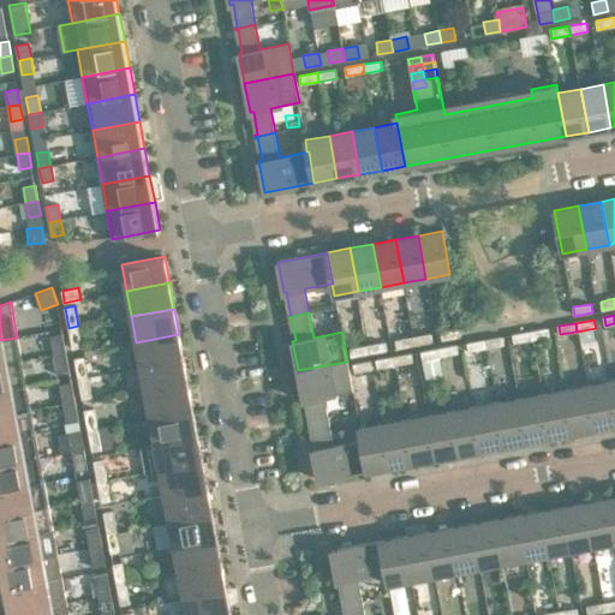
[(73,348),(83,347),(78,326),(69,328),(73,348)]
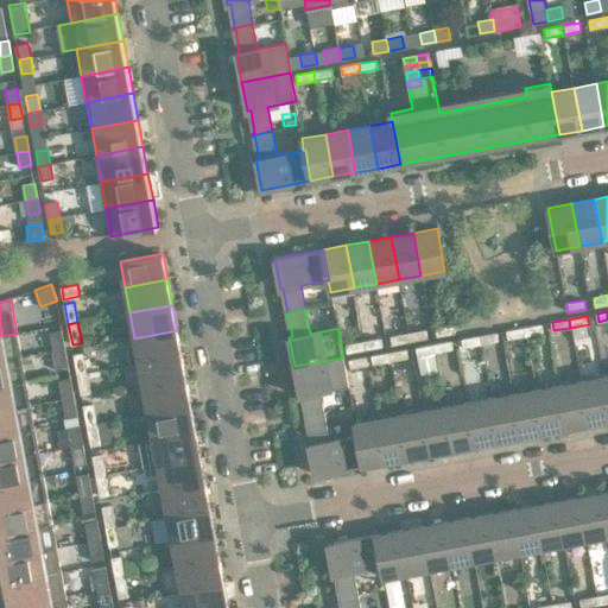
[(455,333),(454,324),(436,328),(437,336),(455,333)]
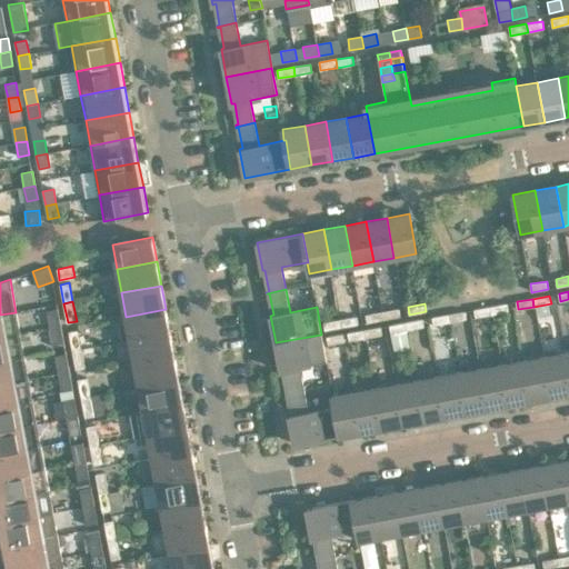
[(508,311),(507,303),(490,307),(491,315),(508,311)]
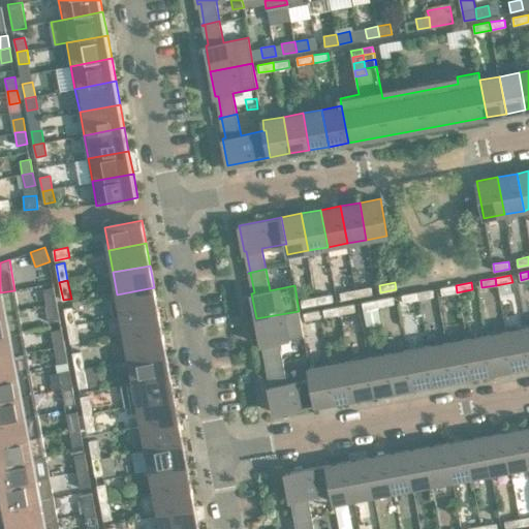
[(441,287),(442,296),(457,292),(456,285),(441,287)]
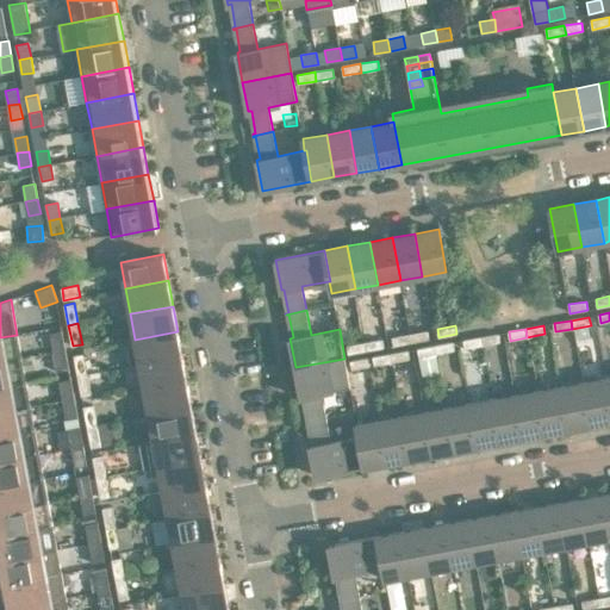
[(62,330),(49,332),(53,353),(66,350),(62,330)]
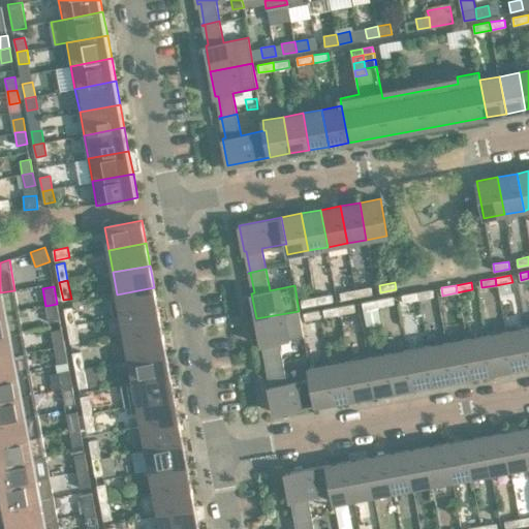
[(372,294),(371,286),(355,289),(356,297),(372,294)]
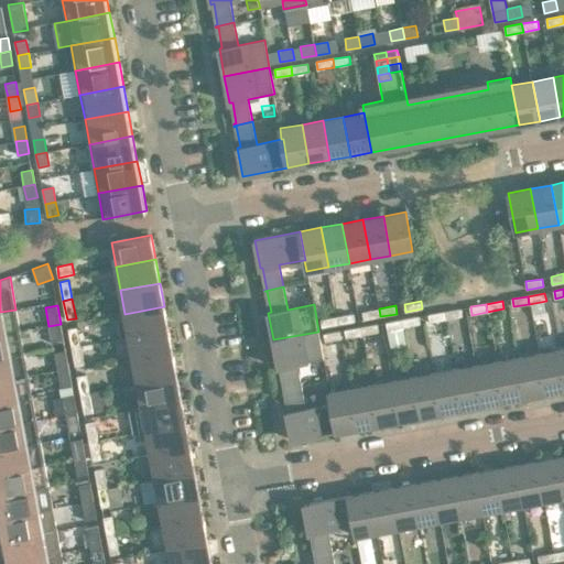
[(164,306),(125,314),(129,337),(169,329),(164,306)]
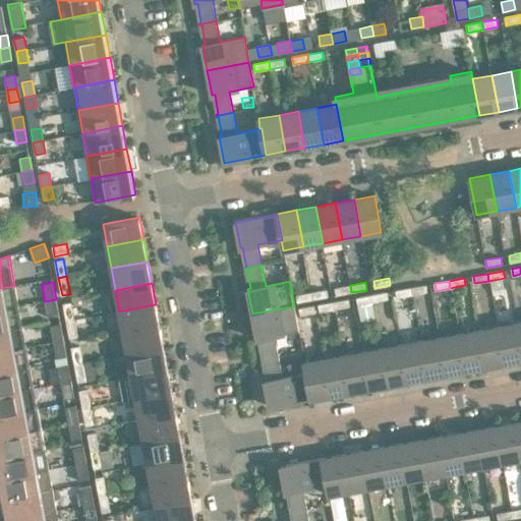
[(335,288),(336,295),(351,292),(350,285),(335,288)]
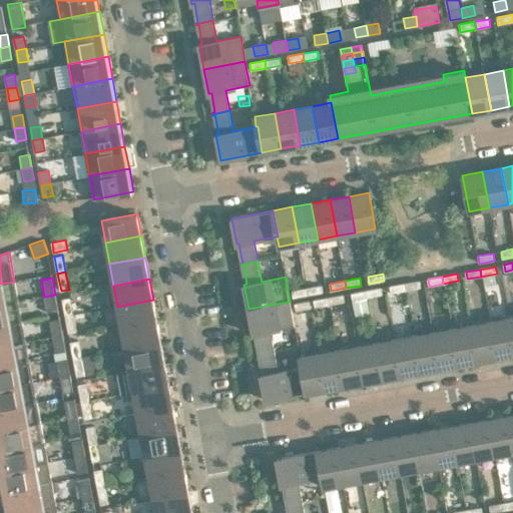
[(421,288),(419,281),(404,284),(405,291),(421,288)]
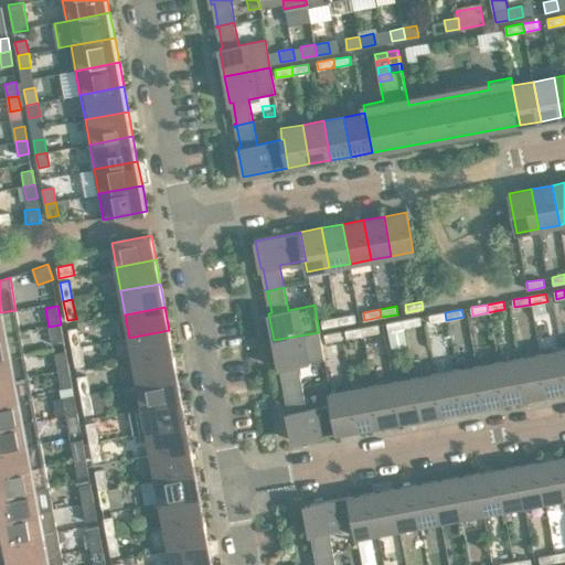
[(0,336),(20,332),(16,310),(0,312),(0,336)]
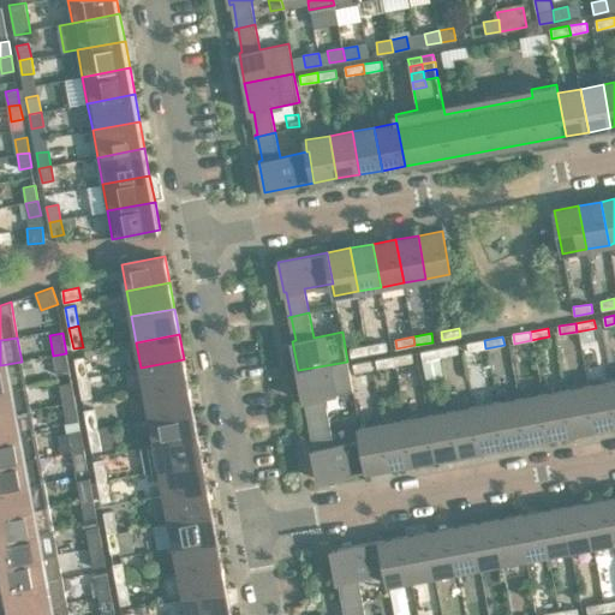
[(467,342),(469,352),(485,348),(484,340),(467,342)]
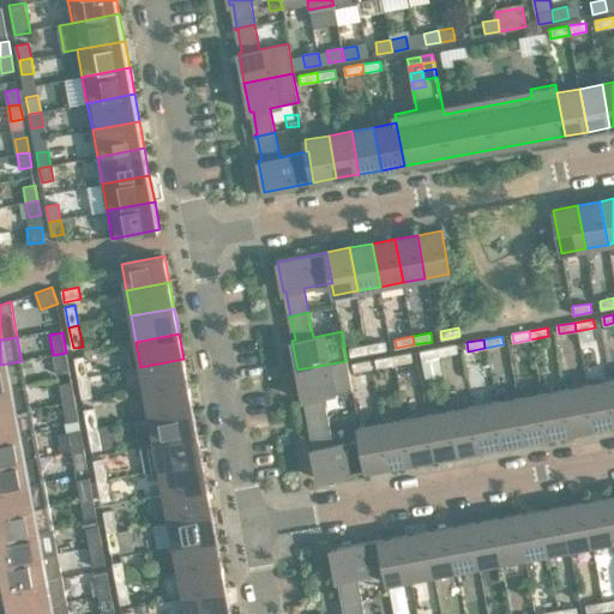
[(386,350),(385,341),(367,344),(368,353),(386,350)]
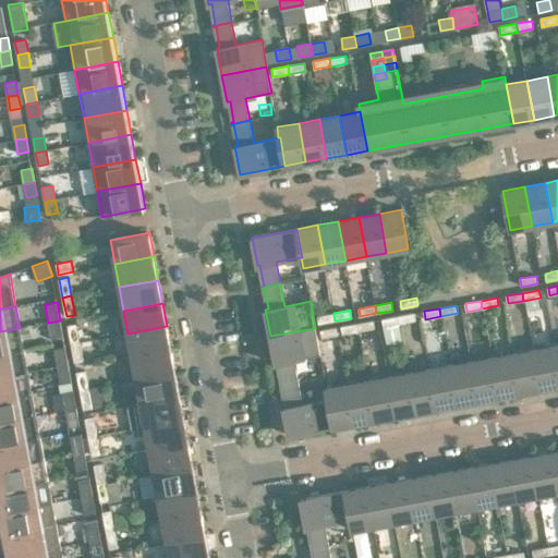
[(317,316),(319,324),(335,320),(334,313),(317,316)]
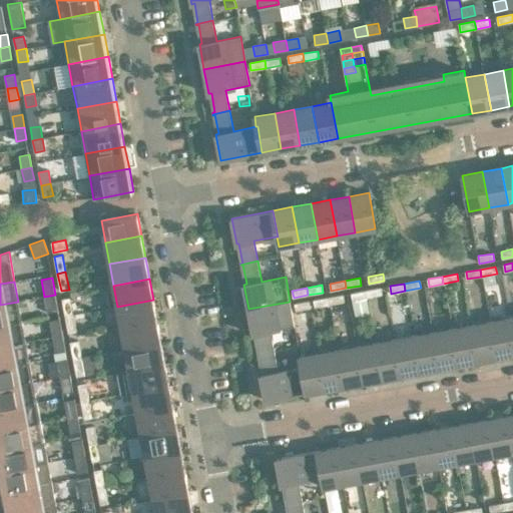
[(382,295),(381,288),(366,291),(368,298),(382,295)]
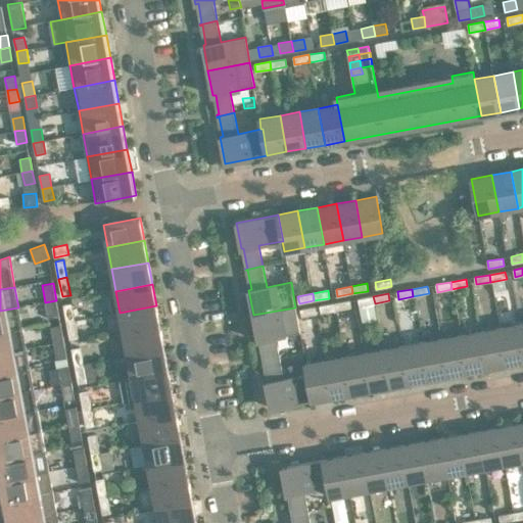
[(358,298),(360,306),(374,303),(375,303),(373,296),(358,298)]
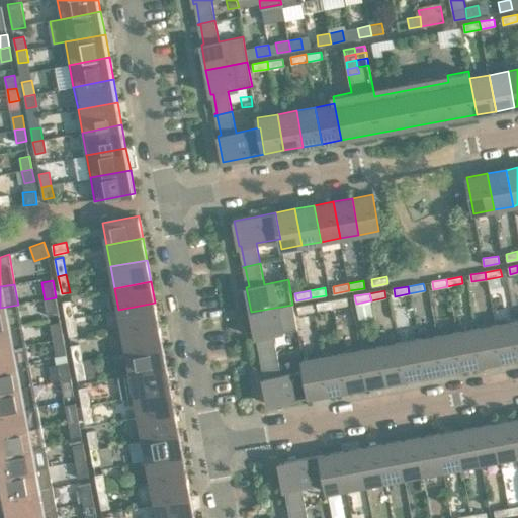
[(48,316),(59,314),(56,297),(45,299),(48,316)]
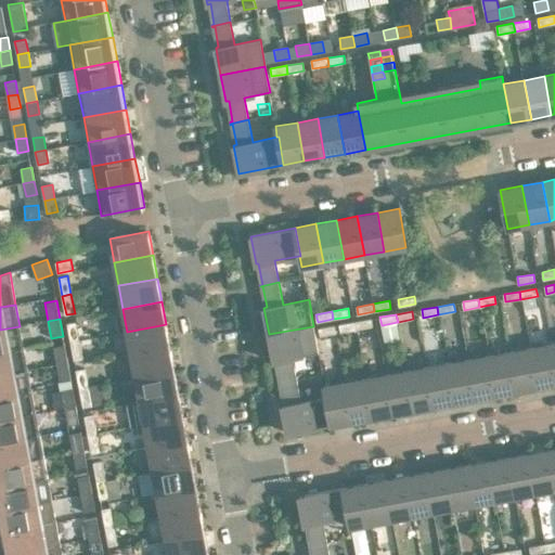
[(373,326),(371,319),(356,322),(357,330),(373,326)]
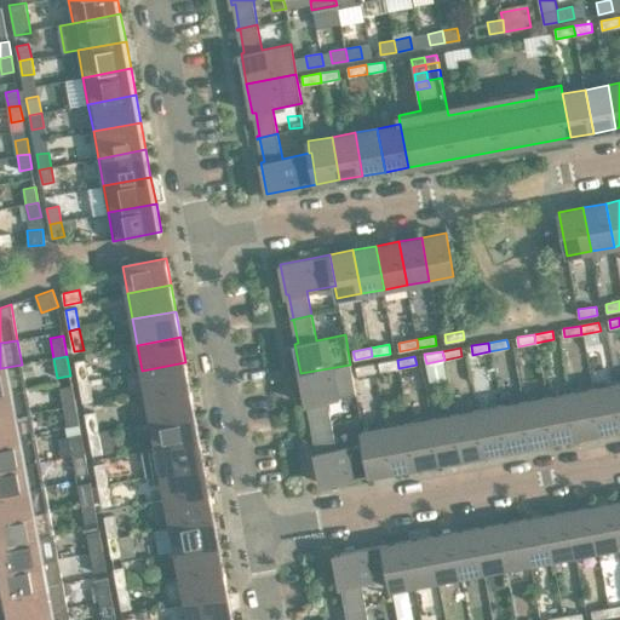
[(85,360),(75,361),(79,382),(89,380),(85,360)]
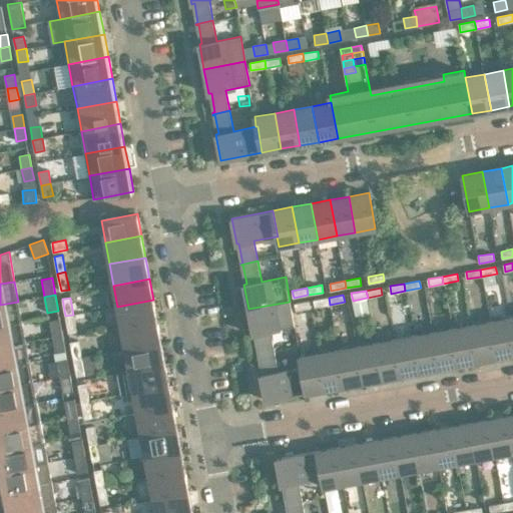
[(314,300),(315,308),(330,305),(329,298),(314,300)]
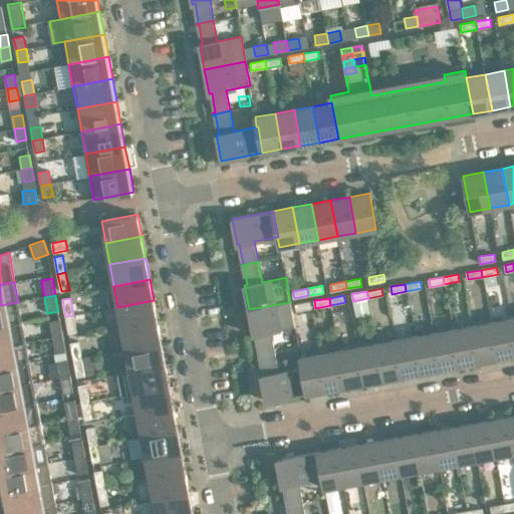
[(367,298),(353,301),(356,316),(369,313),(367,298)]
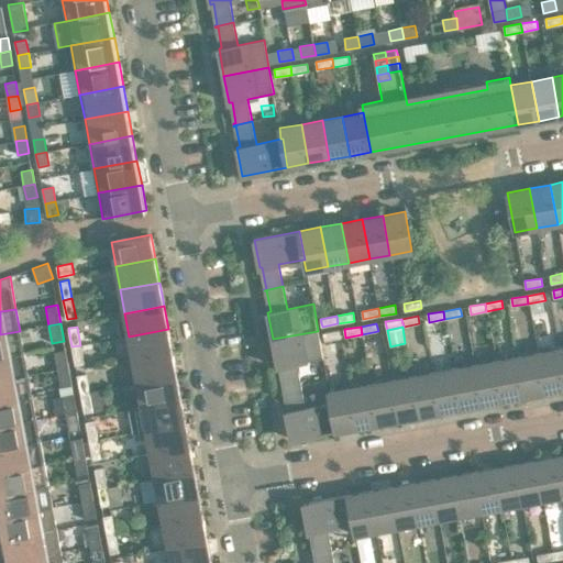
[(168,329),(129,337),(133,360),(173,353),(168,329)]
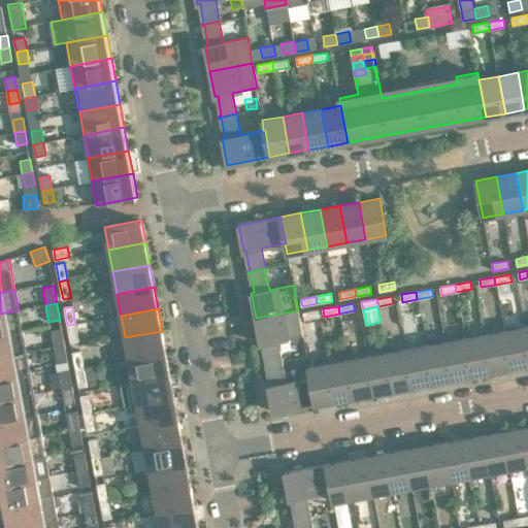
[(303,312),(304,320),(320,317),(319,309),(303,312)]
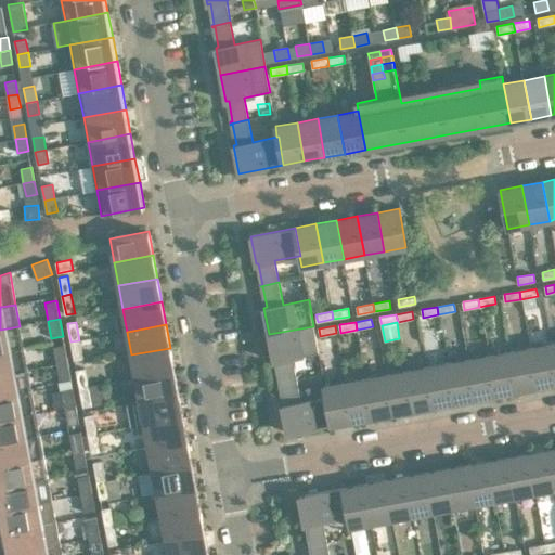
[(0,351),(24,348),(20,326),(0,330),(0,351)]
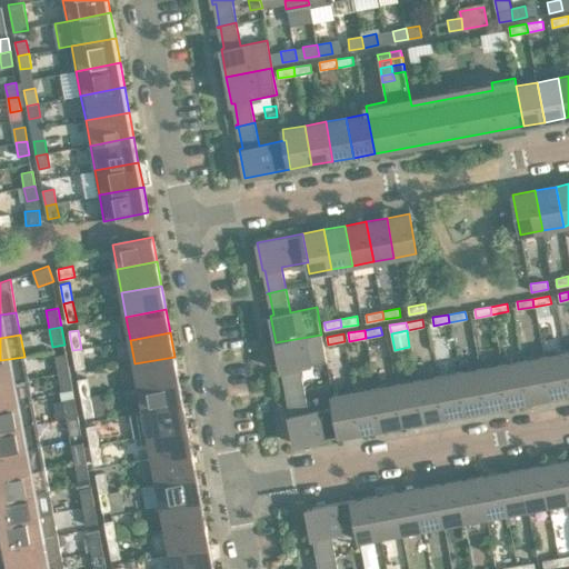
[(280,370),(283,370),(287,391),(285,392),(305,389),(300,367),(327,361),(321,335),(276,342),(280,370)]
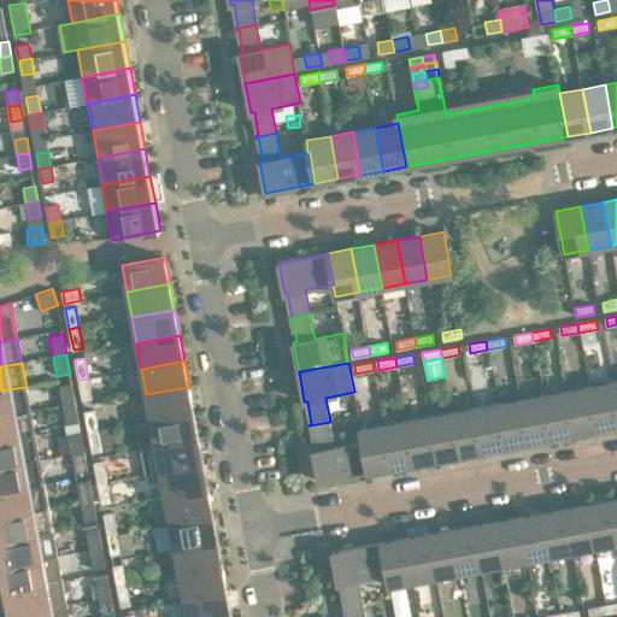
[(82,401),(92,399),(88,378),(78,380),(82,401)]
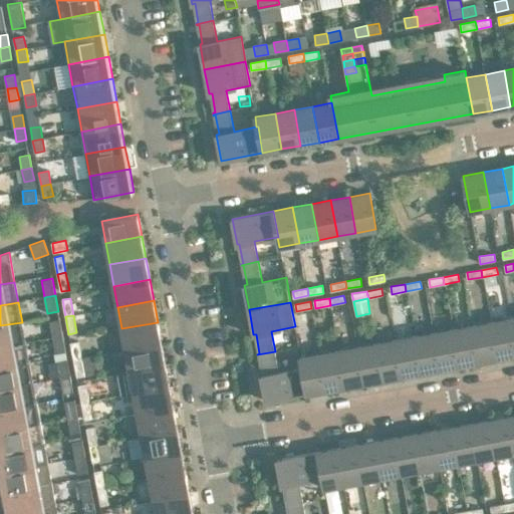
[(490,322),(497,358),(513,354),(513,344),(509,318),(490,322)]
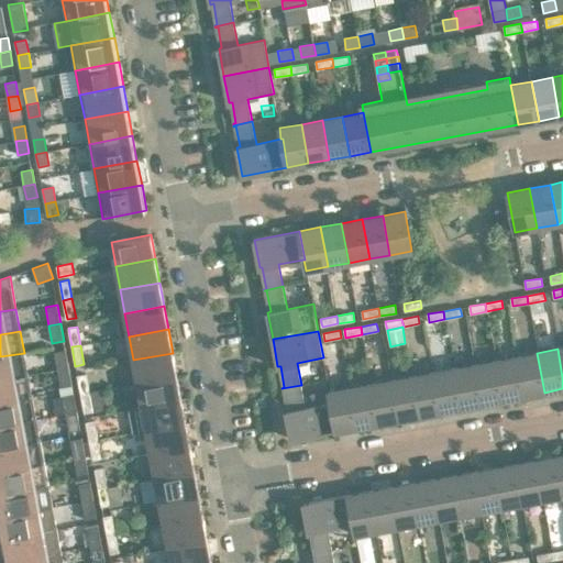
[(65,350),(54,352),(57,370),(68,367),(65,350)]
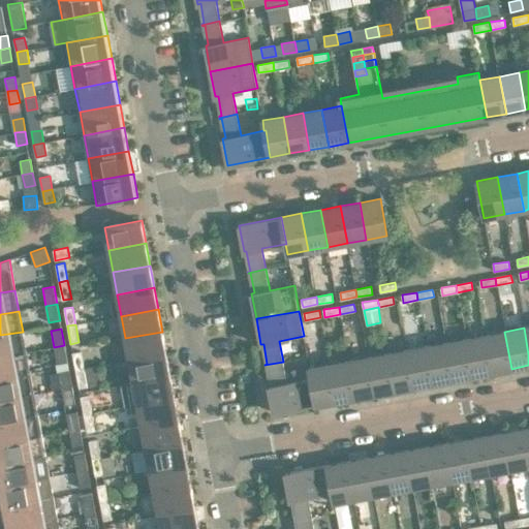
[(0,356),(27,352),(23,332),(0,335),(0,356)]
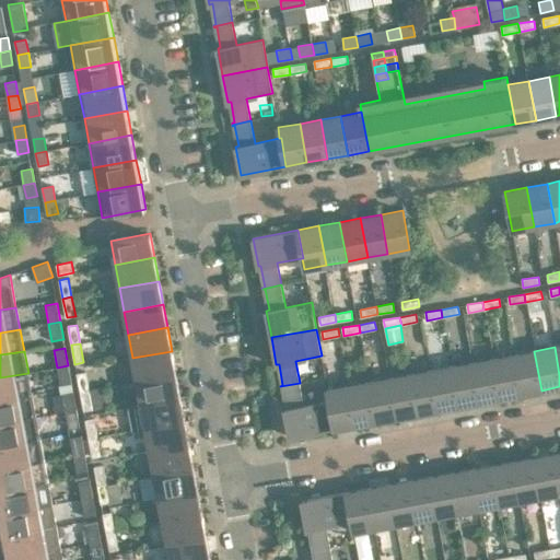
[(172,351),(132,358),(137,382),(176,374),(172,351)]
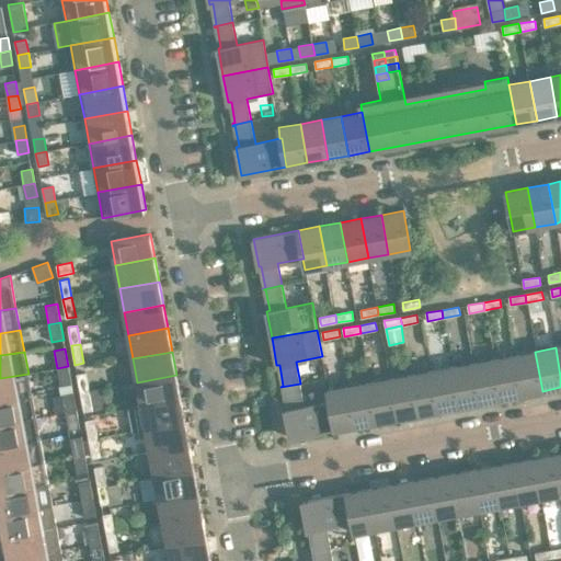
[(514,356),(522,395),(542,391),(535,352),(514,356)]
